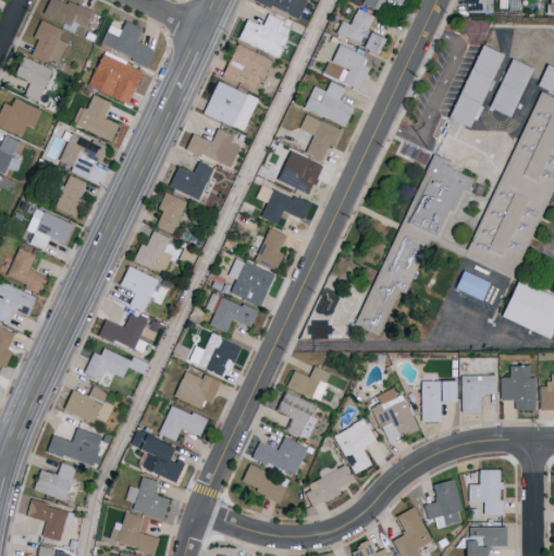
[(49,0),(44,15),(71,26),(73,22),(86,28),(93,12),(61,0),(49,0)]
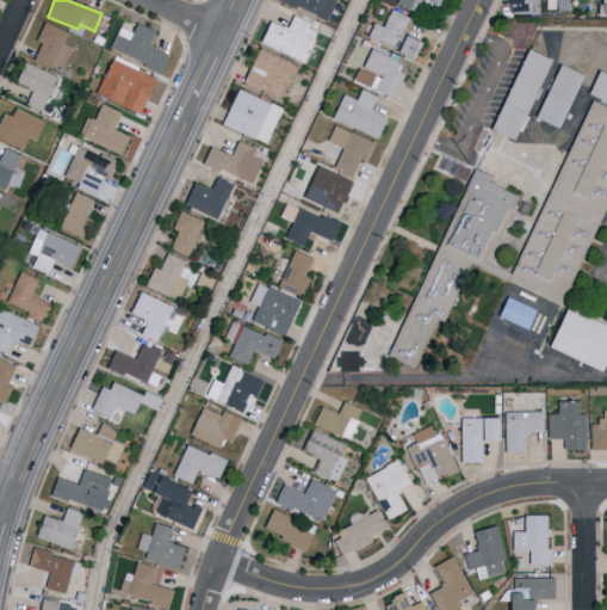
[(444,0),(398,0),(397,5),(417,12),(422,0),(429,0),(443,5),(444,0)]
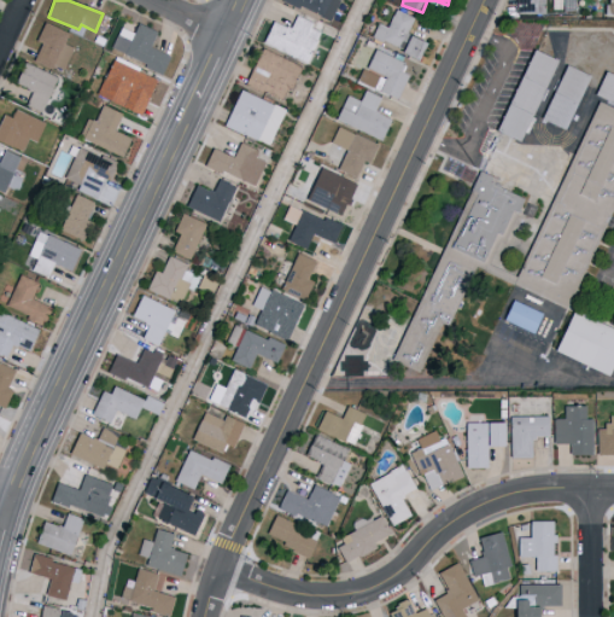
[(549,15),(549,0),(519,0),(519,13),(549,15)]
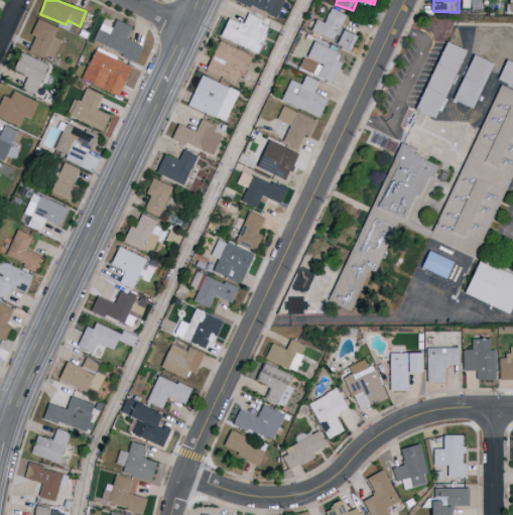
[(348,14),(332,9),(326,23),(317,20),(312,32),(337,41),(336,45),(351,51),(356,35),(342,30),(348,14)]
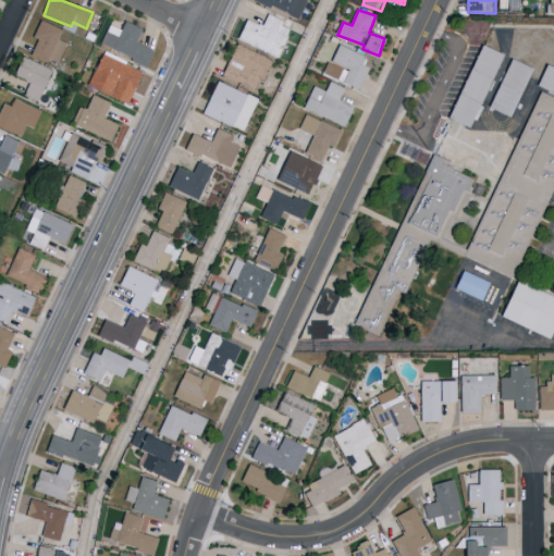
[(292,26),(268,16),(263,26),(247,20),(238,39),(279,57),(292,26)]
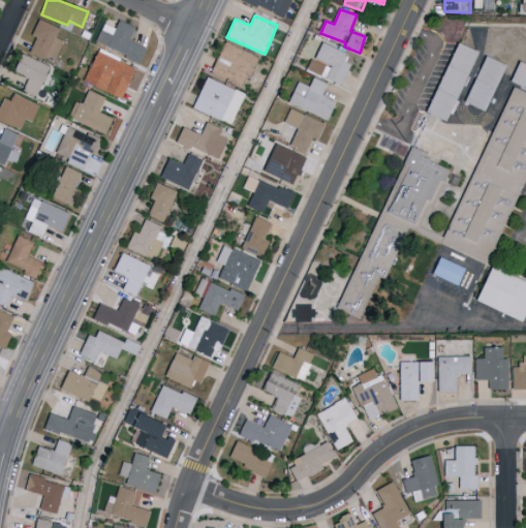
[(61,30),(40,21),(27,49),(56,63),(65,41),(57,38),(61,30)]
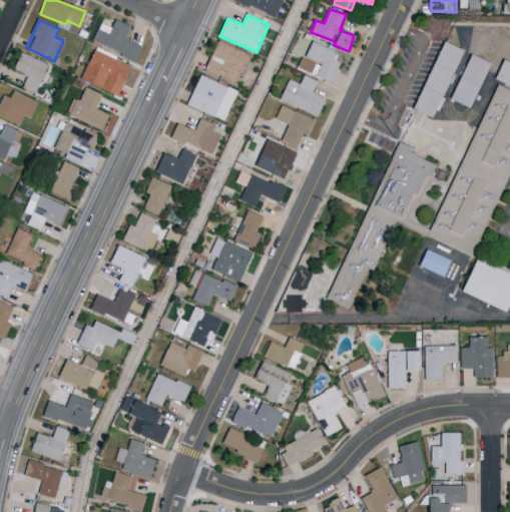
[(126,40),(131,27),(116,20),(112,28),(101,23),(93,42),(136,61),(142,47),(126,40)]
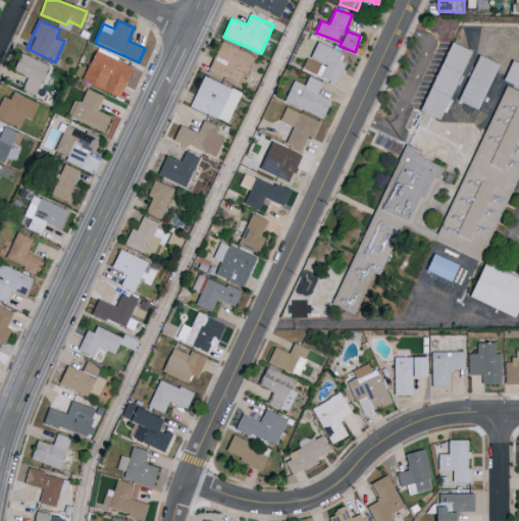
[(254,54),(220,42),(209,73),(244,85),(254,54)]
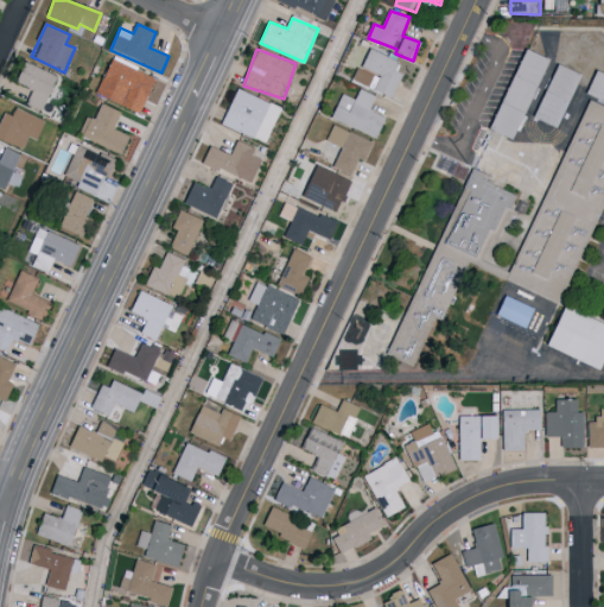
[(361,68),(381,76),(375,90),(393,99),(404,75),(396,71),(400,63),(370,49),(361,68)]
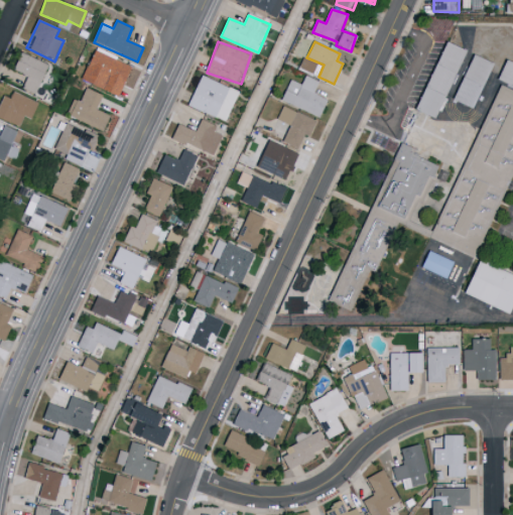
[(453,98),(441,122),(432,117),(422,113),(429,98),(431,93),(456,41),(474,52),(453,98)]
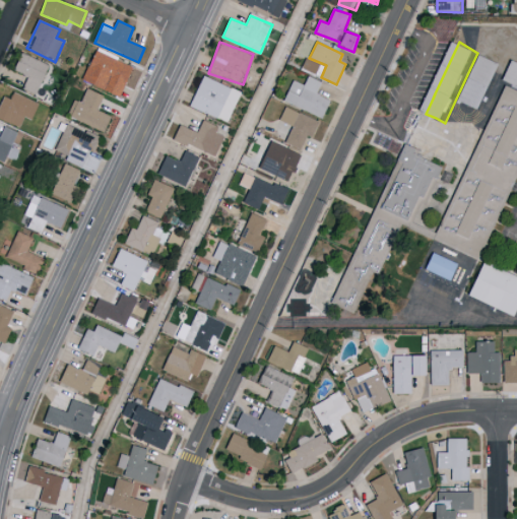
[(133,66),(95,50),(82,81),(120,98),(133,66)]
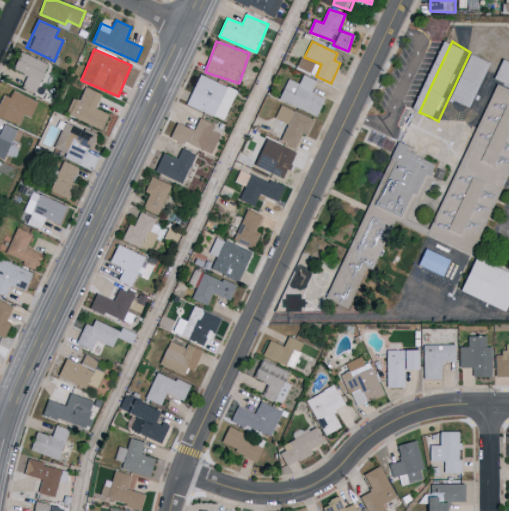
[(22,89),(36,94),(48,63),(21,53),(14,70),(28,75),(22,89)]
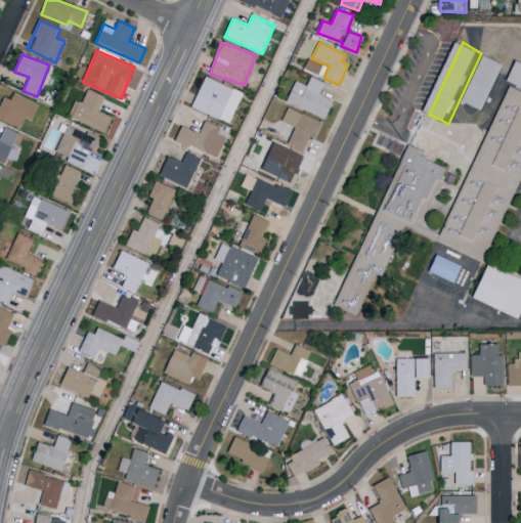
[(494,99),(487,115),(467,103),(469,99),(489,56),(501,60),(510,64),(501,86),(494,99)]
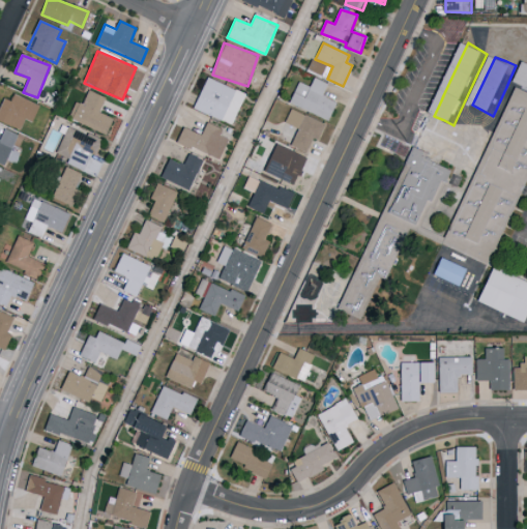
[(327,66),(314,59),(309,69),(323,77),(327,66)]
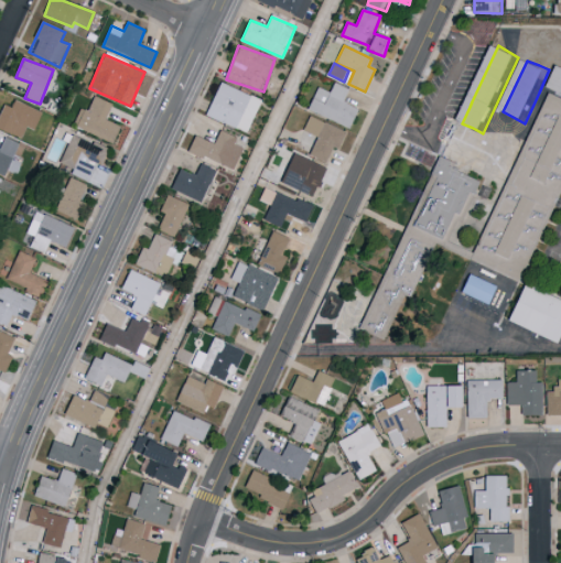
[(560,93),(551,88),(560,69),(560,93)]
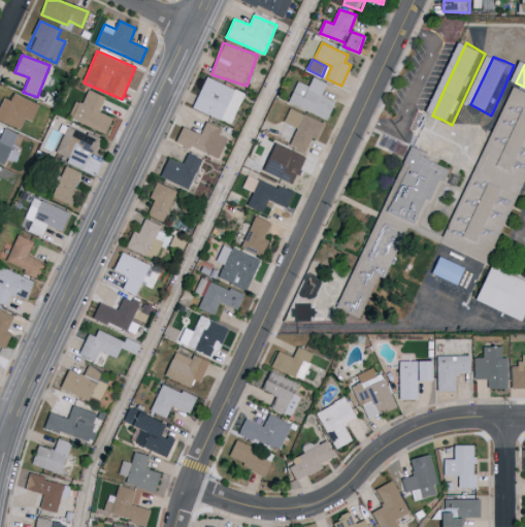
[(233,125),(245,94),(206,77),(193,108),(233,125)]
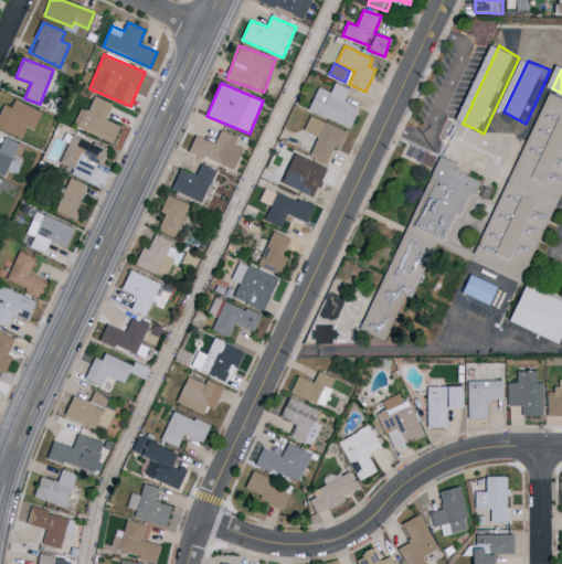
[(308,110),(350,129),(359,109),(345,103),(350,89),(336,83),(331,93),(319,87),(308,110)]
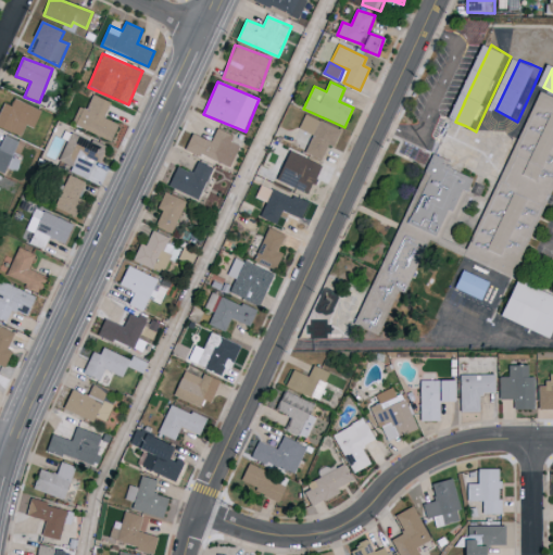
[(120,125),(104,118),(112,102),(93,95),(88,110),(80,106),(73,126),(112,141),(120,125)]
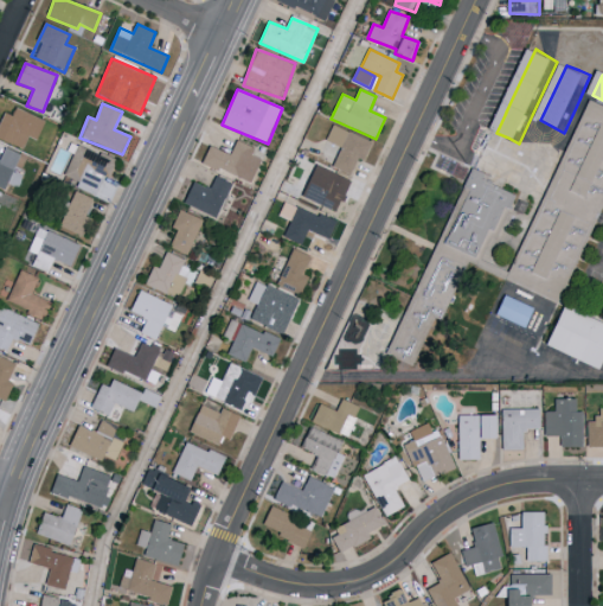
[(581,270),(564,305),(512,282),(523,260),(558,187),(579,142),(592,115),(598,104),(602,106),(602,227),(587,260),(581,270)]
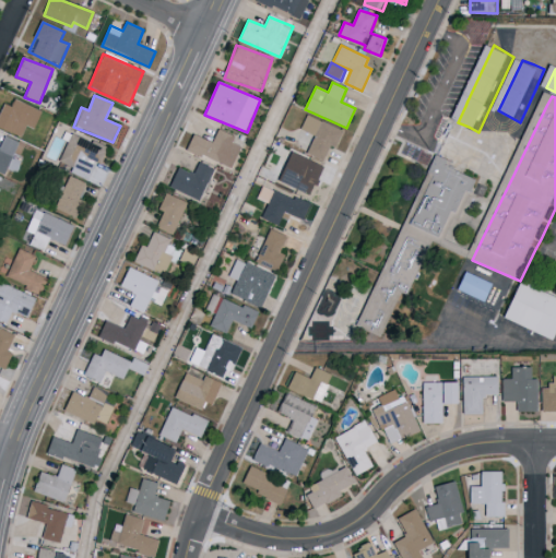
[(35,129),(43,111),(15,99),(12,107),(4,104),(0,114),(0,128),(23,138),(27,127),(35,129)]
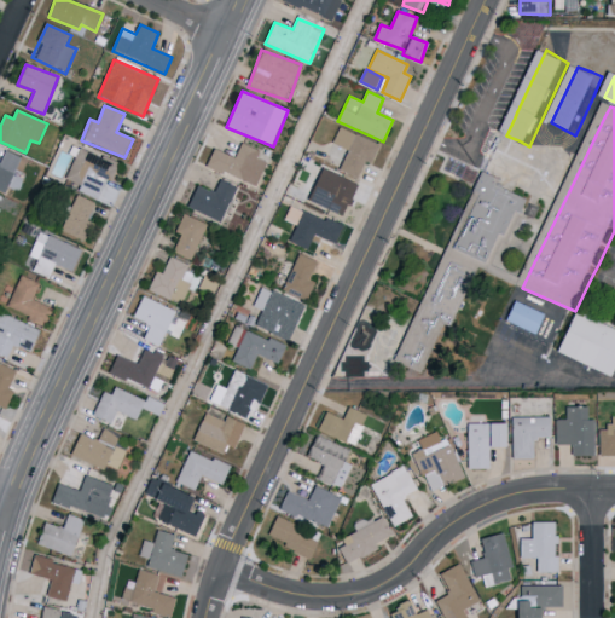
[(359,179),(366,162),(372,165),(381,145),(341,127),(334,144),(349,150),(341,171),(359,179)]
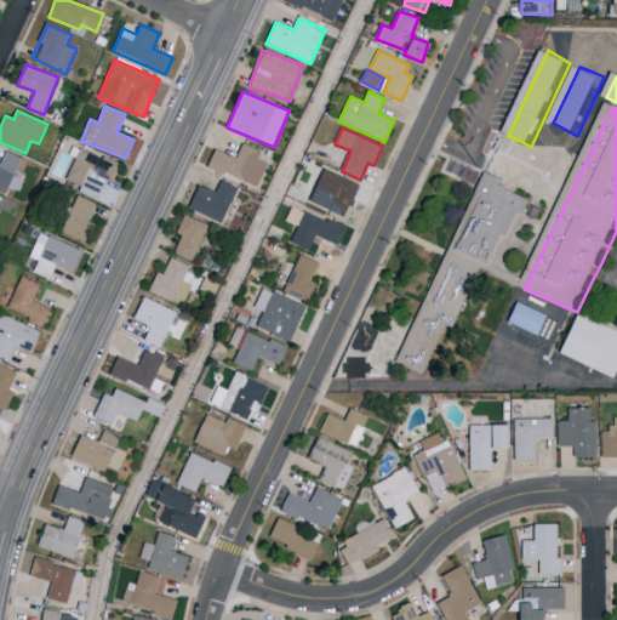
[(236,159),(215,149),(207,166),(258,188),(268,163),(260,159),(262,152),(243,144),(236,159)]
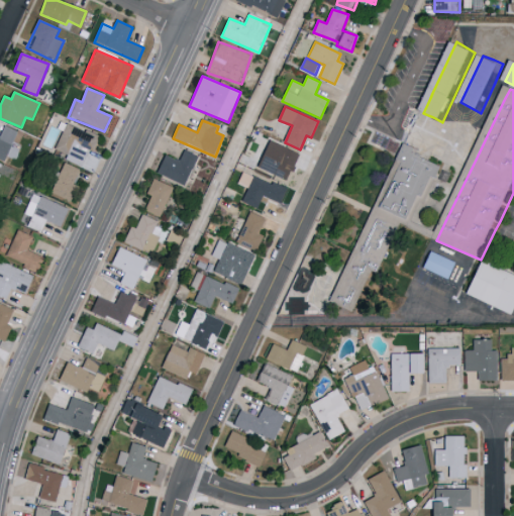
[(0,159),(5,162),(17,131),(5,126),(0,138),(0,159)]
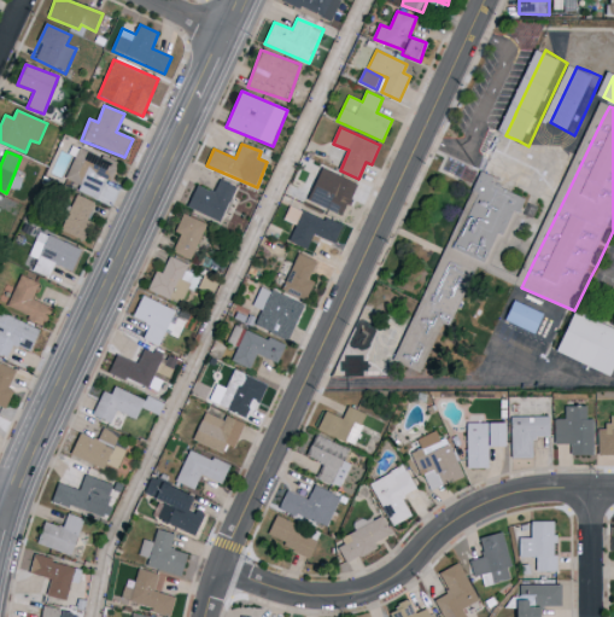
[(343,217),(358,185),(323,168),(308,201),(343,217)]
